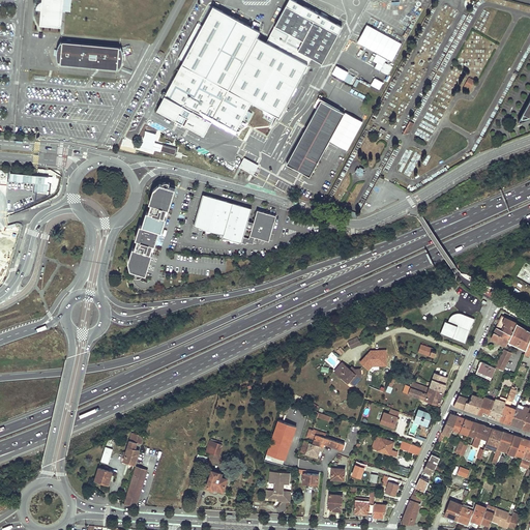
[(41,0),(41,3),(40,3),(39,3),(38,4),(37,4),(37,5),(36,5),(36,6),(36,7),(40,8),(39,24),(60,25),(62,0),(41,0)]
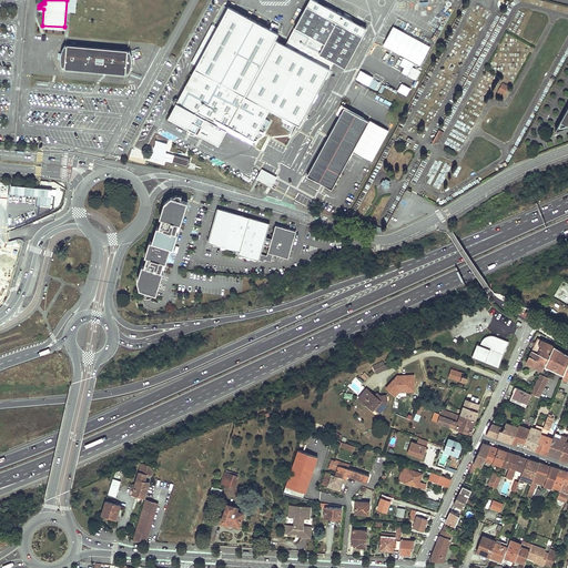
[(252,141),(271,108),(301,123),(331,68),(324,63),(328,57),(335,60),(346,66),(367,27),(318,0),(310,0),(291,36),(297,39),(296,41),(292,39),(288,44),(286,43),(276,38),(280,32),(230,4),(219,26),(213,22),(193,60),(198,63),(170,115),(180,122),(180,121),(184,123),(190,125),(190,127),(193,129),(196,131),(196,130),(201,132),(204,134),(220,143),(227,128),(252,141)]
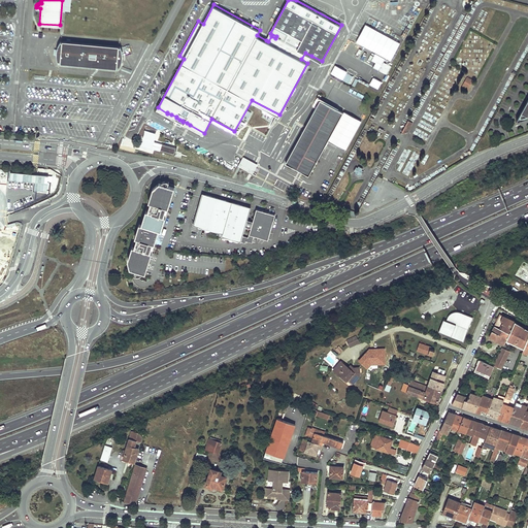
[(270,33),(266,40),(268,41),(271,36),(275,38),(276,36),(270,33)]
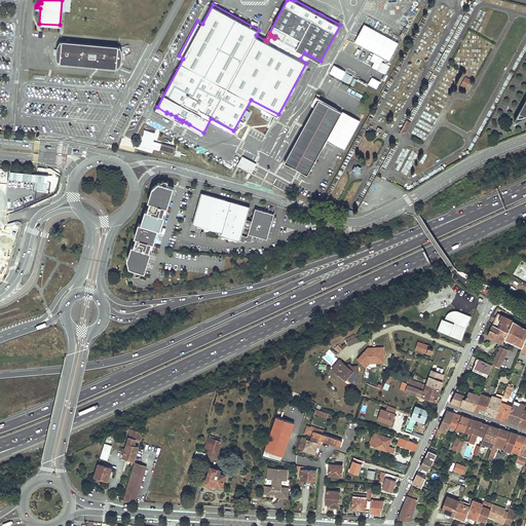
[(120,45),(62,40),(61,41),(59,44),(58,46),(58,48),(57,51),(58,55),(58,59),(59,61),(60,62),(118,67),(119,66),(120,64),(121,63),(122,61),(122,59),(122,57),(123,54),(122,51),(122,49),(120,45)]
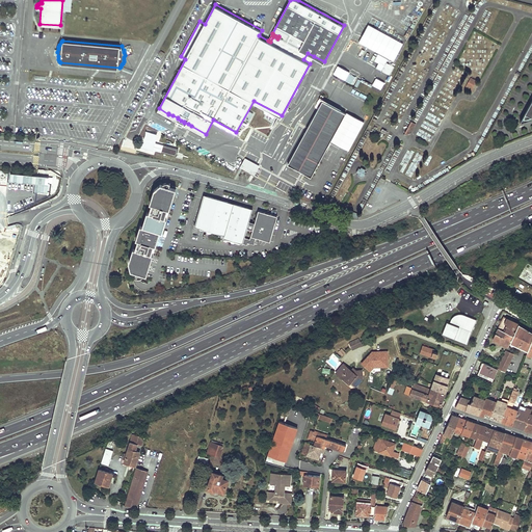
[(303,59),(310,63),(314,56),(308,53),(303,59)]
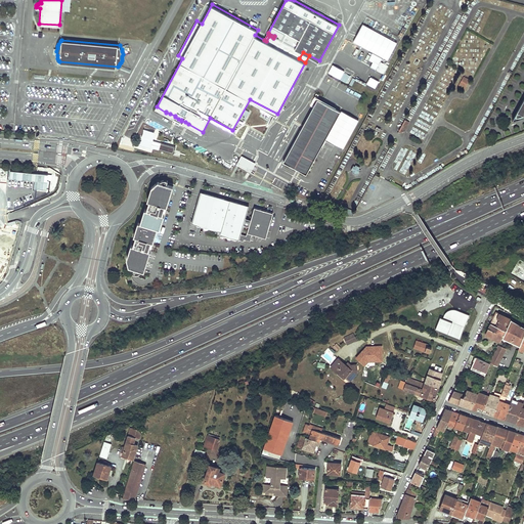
[(377,53),(370,64),(376,68),(380,59),(382,56),(377,53)]
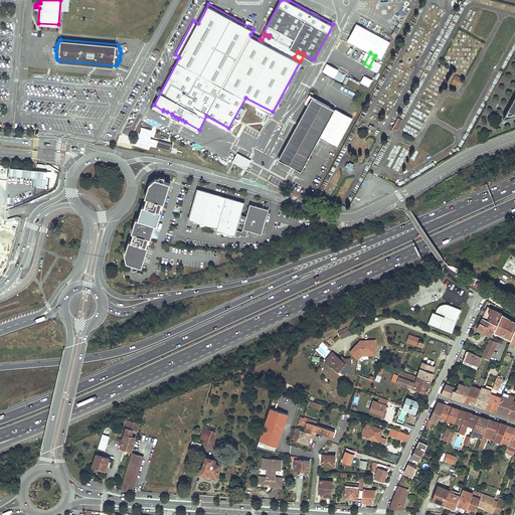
[(373,58),(369,66),(377,70),(381,63),(373,58)]
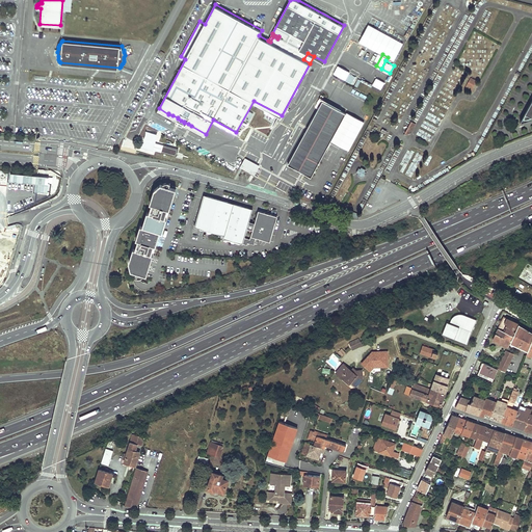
[(471,75),(466,85),(472,88),(477,79),(471,75)]
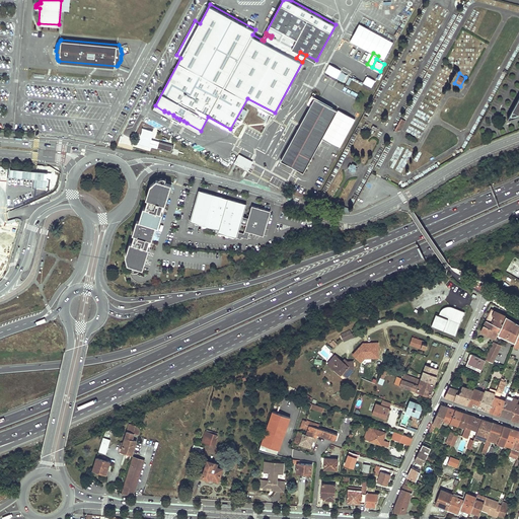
[(315,96),(282,158),(304,170),(322,136),(338,108),(315,96)]
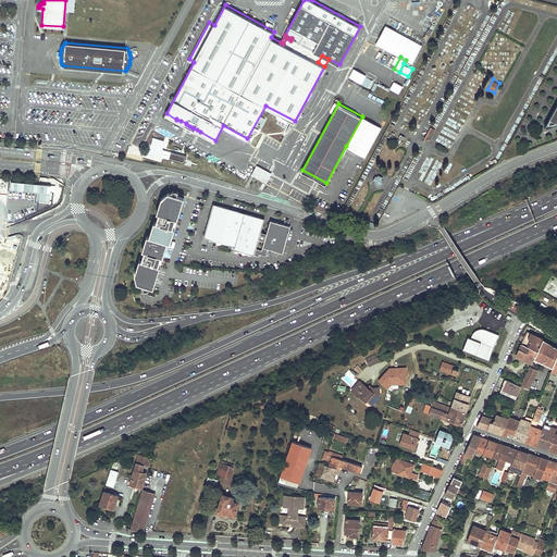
[(556,106),(546,125),(556,121),(556,106)]
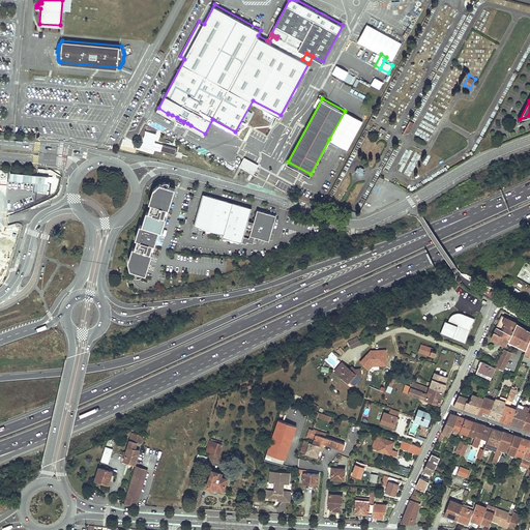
[(329,139),(348,148),(362,121),(345,111),(329,139)]
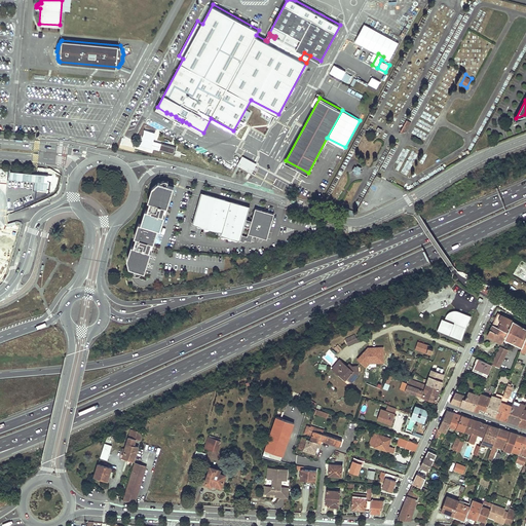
[(407,119),(400,134),(406,132),(411,122),(407,119)]
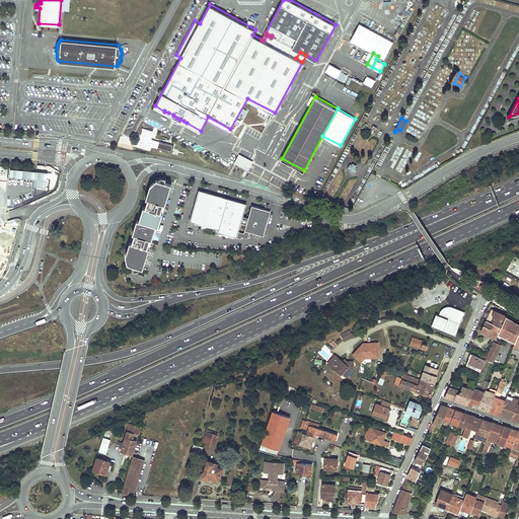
[(158,140),(156,147),(171,151),(173,144),(158,140)]
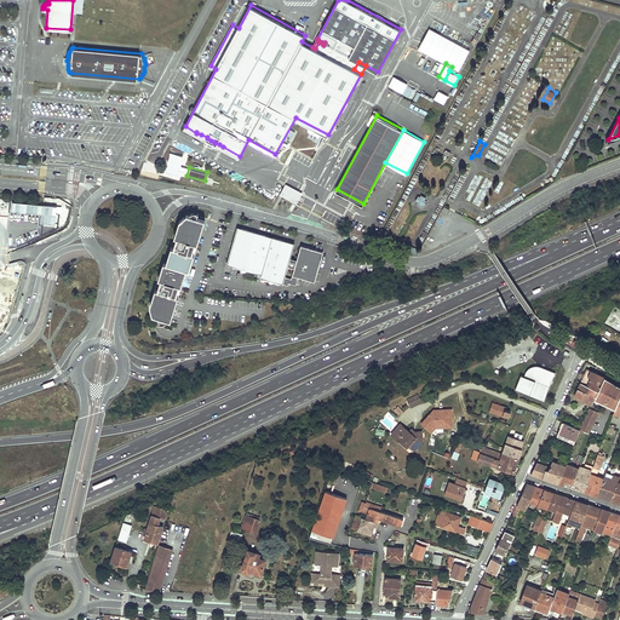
[(418,202),(417,204),(420,206),(422,205),(424,206),(426,201),(425,200),(426,197),(422,195),(420,197),(418,196),(415,201),(418,202)]
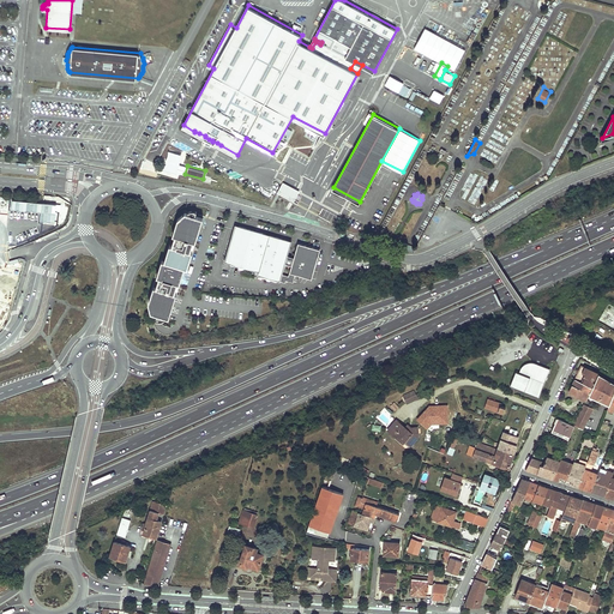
[(198,241),(205,216),(187,210),(180,217),(175,233),(178,234),(196,240),(198,241)]
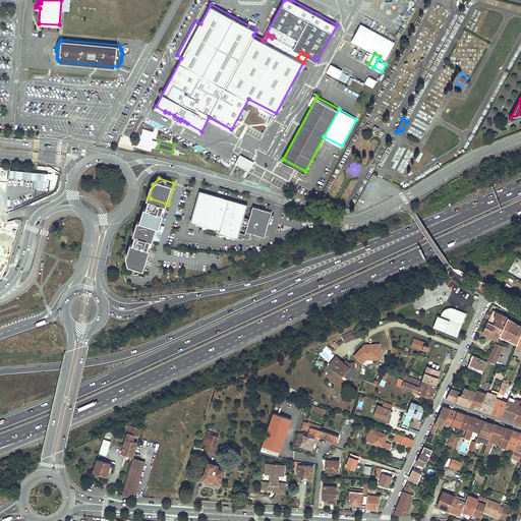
[(248,204),(200,189),(191,221),(203,224),(209,226),(221,229),(220,232),(226,233),(232,235),(238,237),(240,231),(242,222),(244,215),(248,204)]
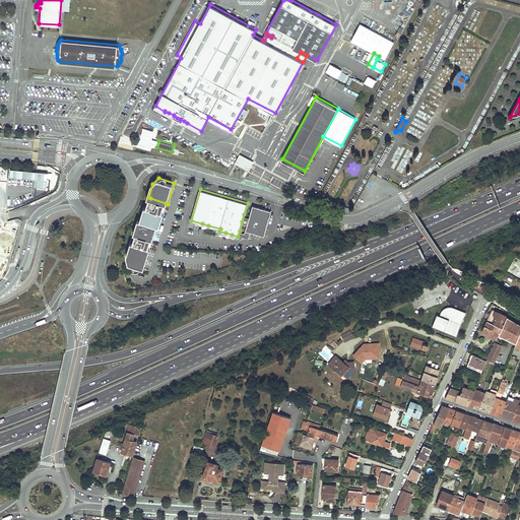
[(163,211),(166,203),(150,198),(147,206),(163,211)]
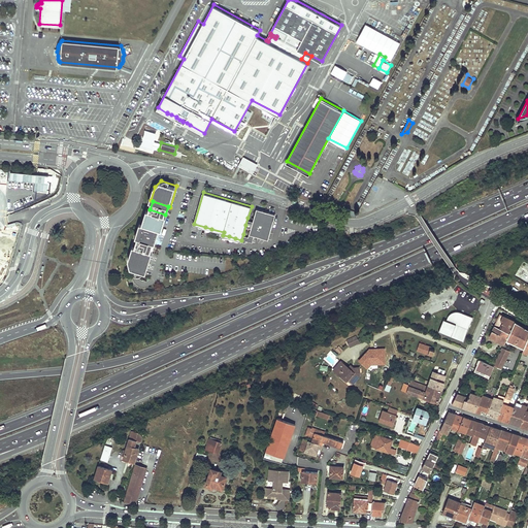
[(269,238),(276,213),(258,207),(254,220),(252,227),(250,233),(255,234),(269,238)]
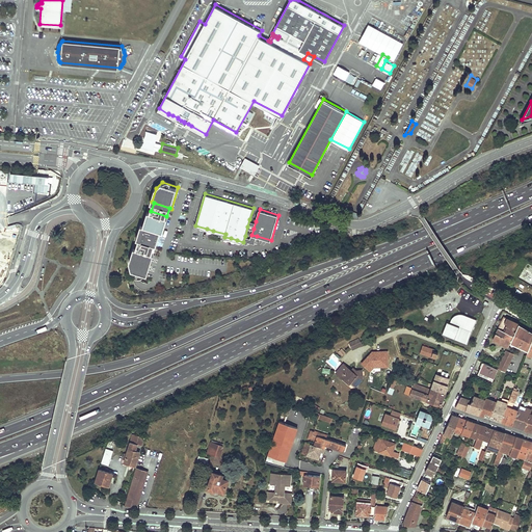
[(151,211),(149,211),(144,225),(161,231),(164,231),(168,217),(166,216),(151,211)]
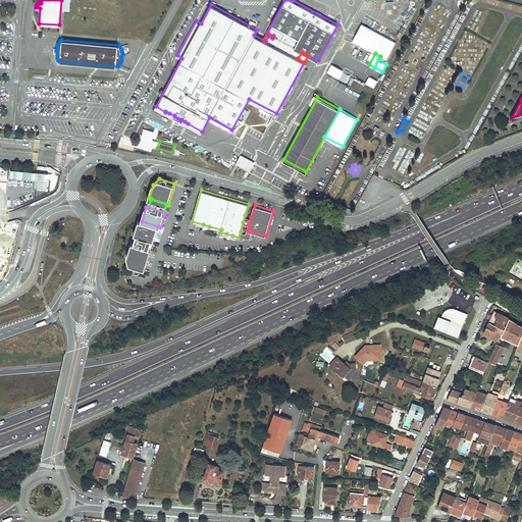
[(142,221),(140,220),(135,233),(138,235),(153,240),(154,240),(158,226),(142,221)]
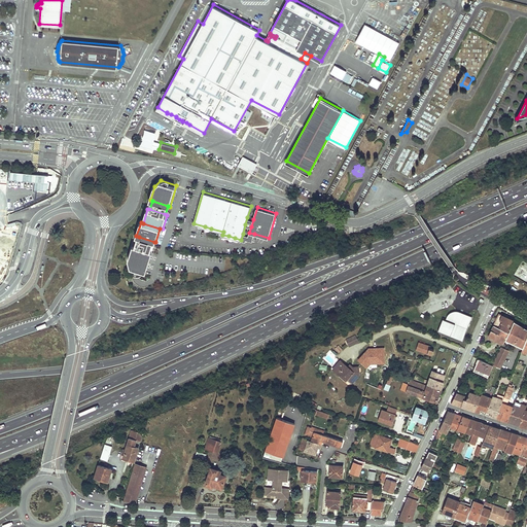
[(241,240),(245,241),(246,239),(252,241),(254,234),(249,233),(249,236),(243,234),(241,240)]
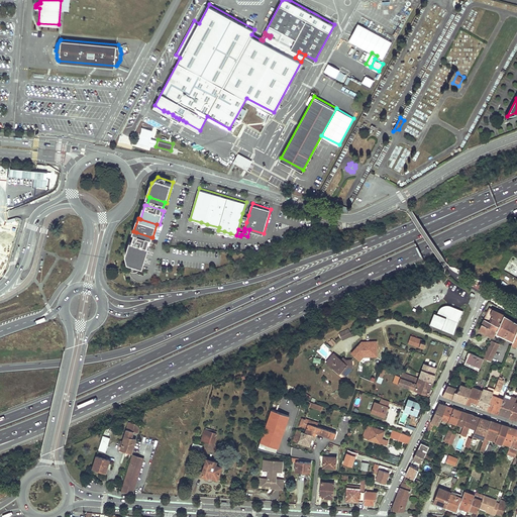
[(151,237),(136,232),(133,241),(148,245),(151,237)]
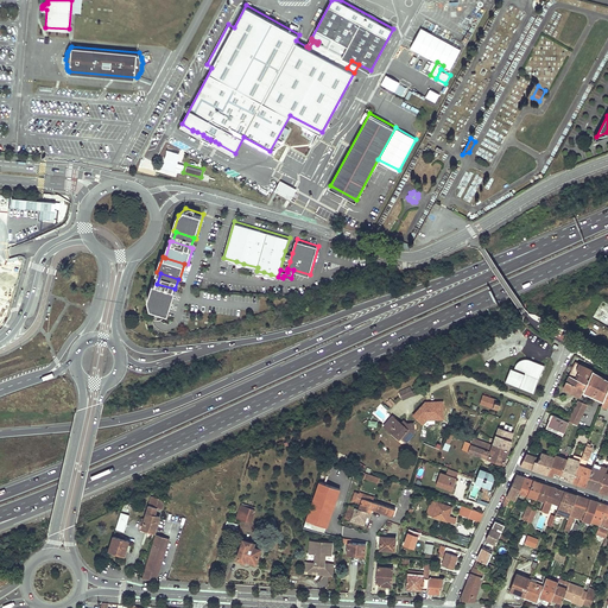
[(151,309),(169,314),(177,290),(175,289),(157,284),(154,283),(150,299),(151,309)]
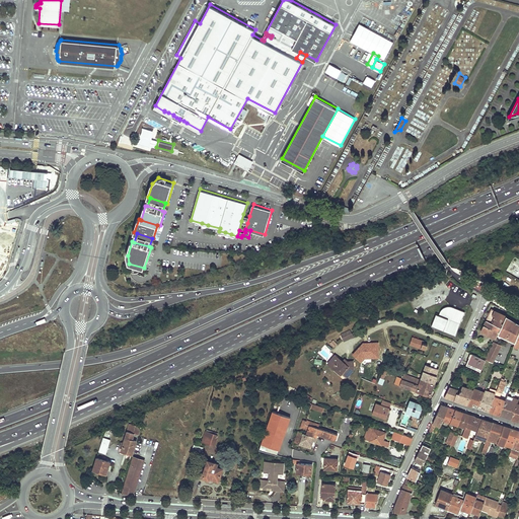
[(518,255),(517,255),(507,272),(518,278),(518,255)]
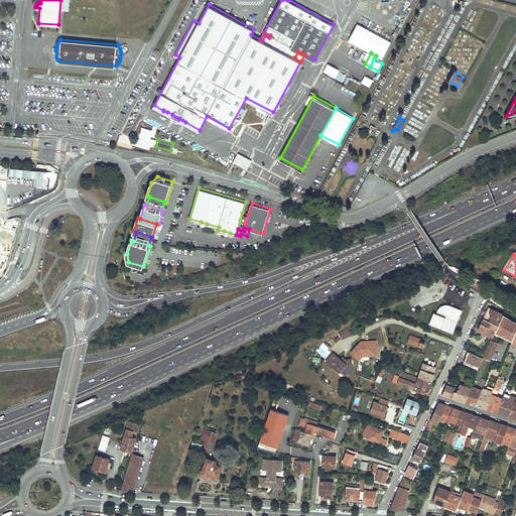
[(438,307),(437,309),(436,313),(433,312),(428,325),(454,334),(463,309),(449,304),(446,304),(445,303),(443,304),(441,305),(439,306),(438,307)]
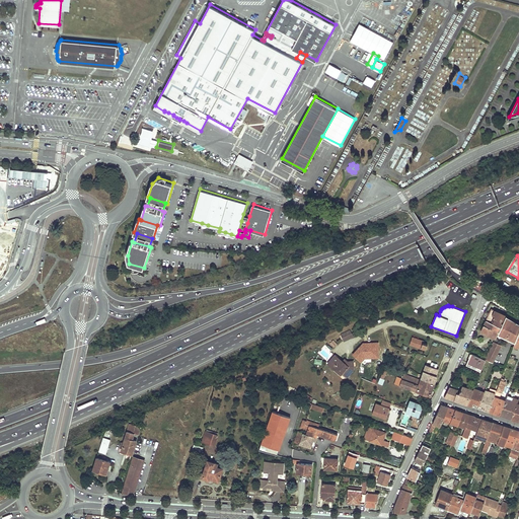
[(492,309),(486,320),(501,326),(505,317),(506,316),(499,313),(500,312),(497,310),(496,311),(492,309)]
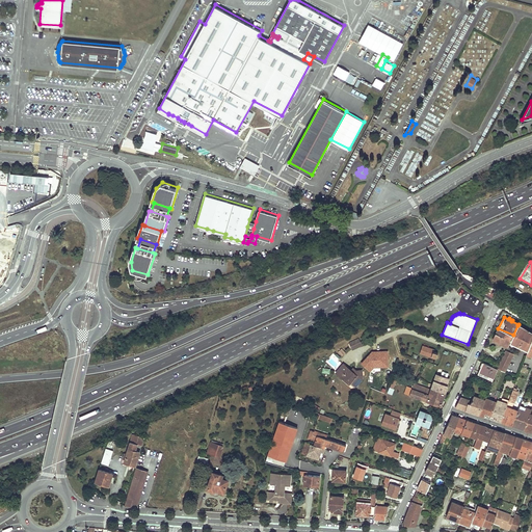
[(531,331),(519,324),(517,325),(529,330),(528,331),(531,333),(531,331)]
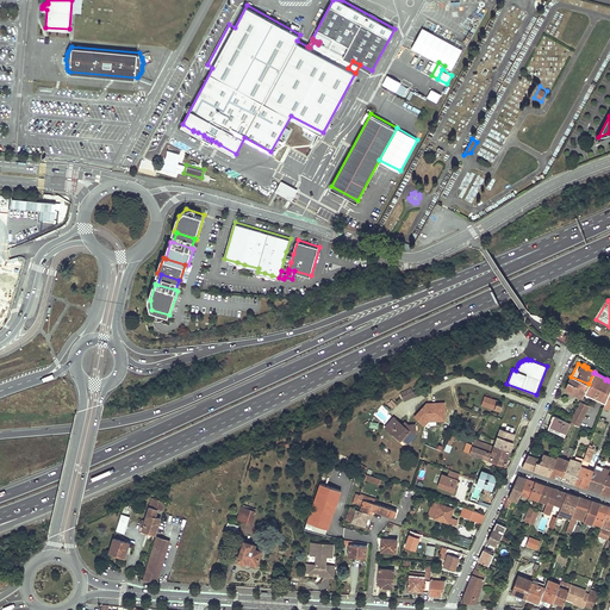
[(607,379),(593,373),(589,384),(585,392),(605,402),(609,388),(609,381),(605,380),(607,379)]
